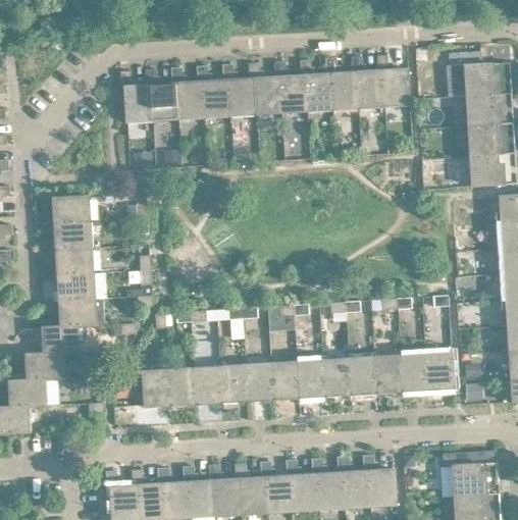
[(479,50),(463,51),(463,65),(480,64),(479,50)]
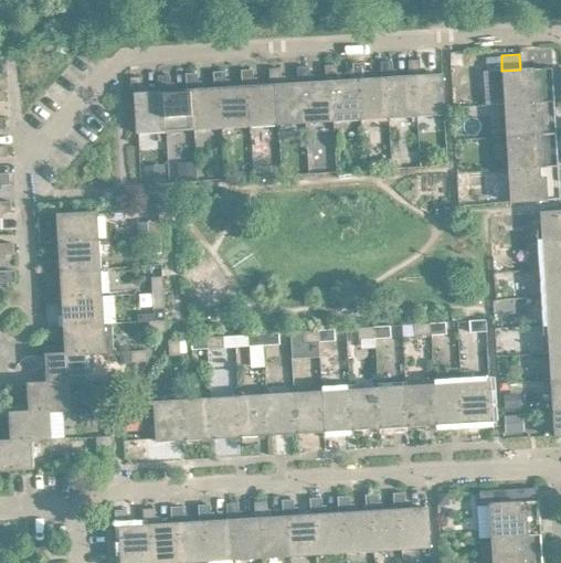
[(406,60),(408,76),(412,76),(414,115),(443,114),(441,74),(419,75),(417,59),(406,60)]
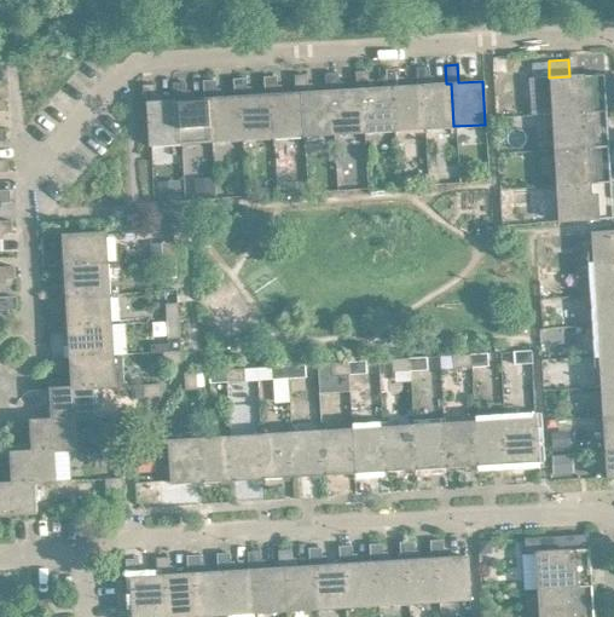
[(415,67),(416,86),(421,85),(423,128),(453,126),(451,84),(446,84),(428,85),(427,67),(415,67)]
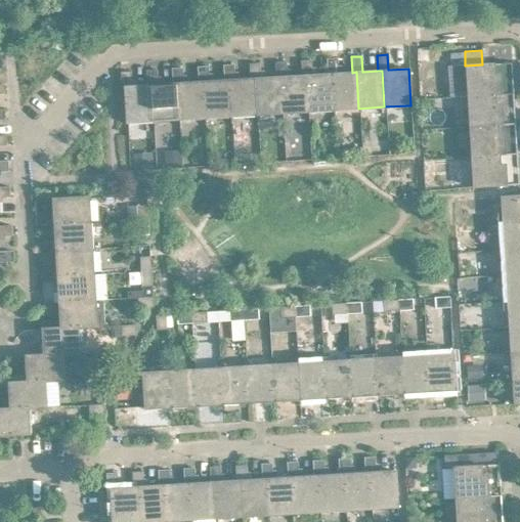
[(325,58),(326,74),(331,74),(333,110),(358,109),(356,72),(352,73),(337,73),(336,57),(325,58)]
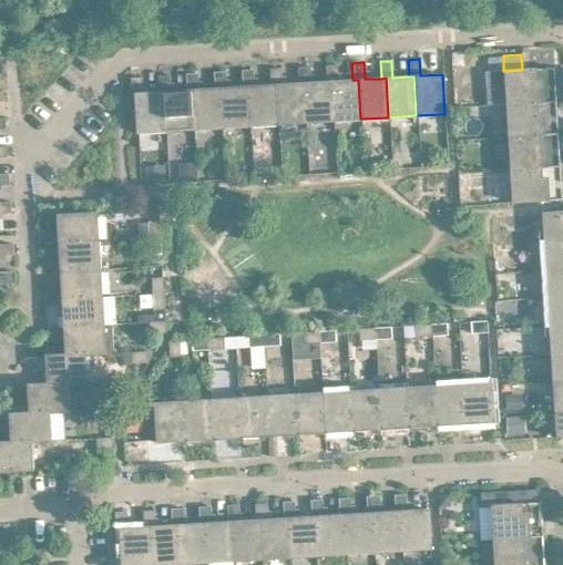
[(324,65),(325,82),(329,81),(333,121),(360,119),(358,80),(352,80),(337,81),(336,64),(324,65)]
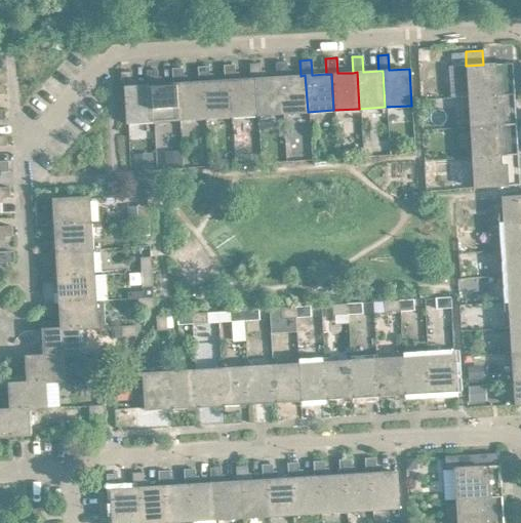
[(274,62),(275,77),(279,77),(281,114),(308,112),(305,75),(301,76),(286,77),(285,61),(274,62)]
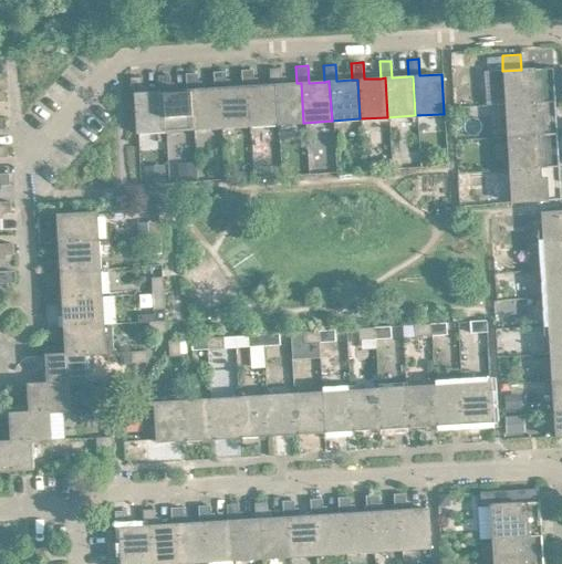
[(268,69),(269,85),(273,84),(276,124),(303,123),(301,83),(297,83),(280,84),(279,68),(268,69)]
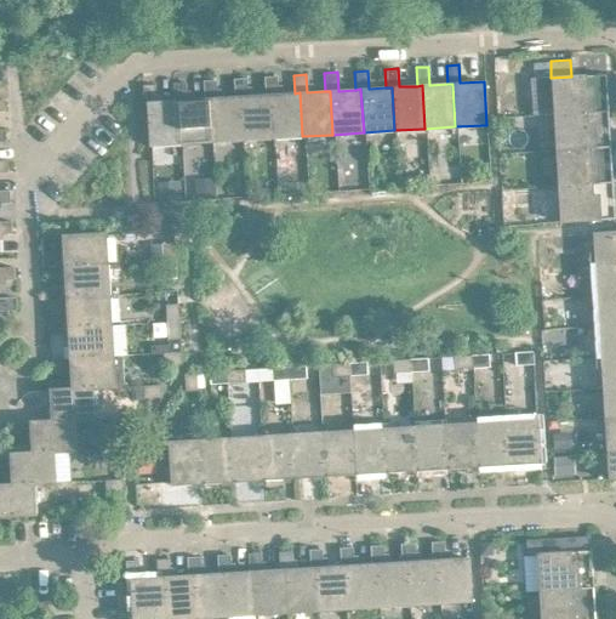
[(551,78),(553,114),(606,111),(604,74),(571,77),(551,78)]
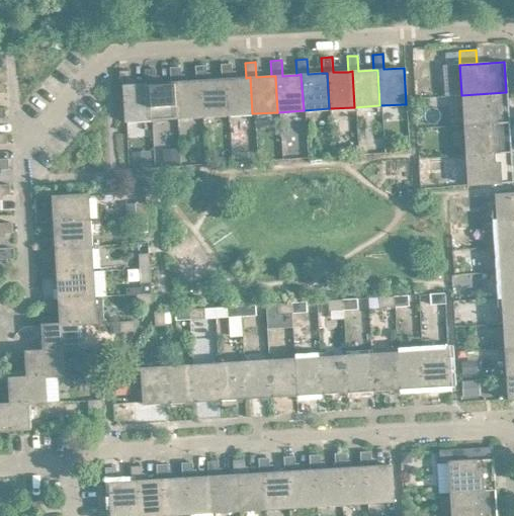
[(220,64),(220,79),(225,79),(227,115),(252,113),(250,77),(246,78),(231,79),(230,63),(220,64)]
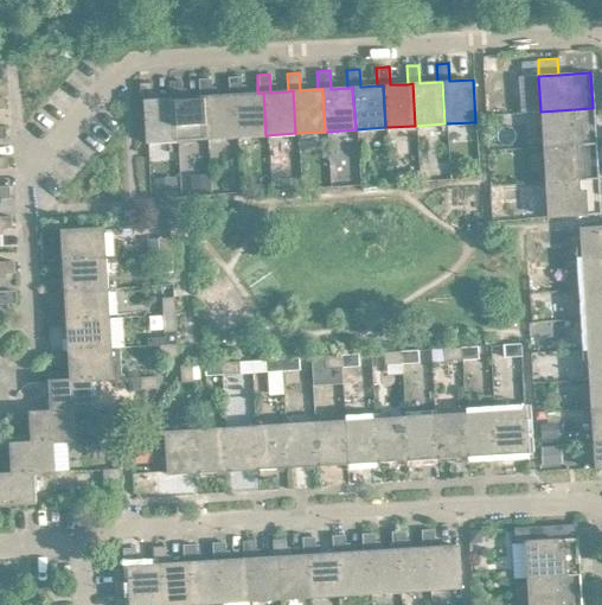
[(226,77),(228,95),(234,95),(236,137),(266,135),(263,93),(257,93),(241,94),(239,76),(226,77)]
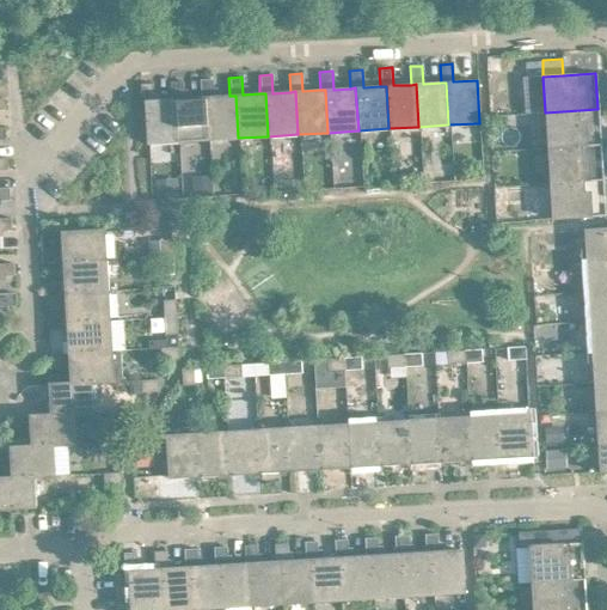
[(198,79),(200,97),(206,97),(208,140),(238,138),(235,96),(230,96),(213,97),(212,79),(198,79)]
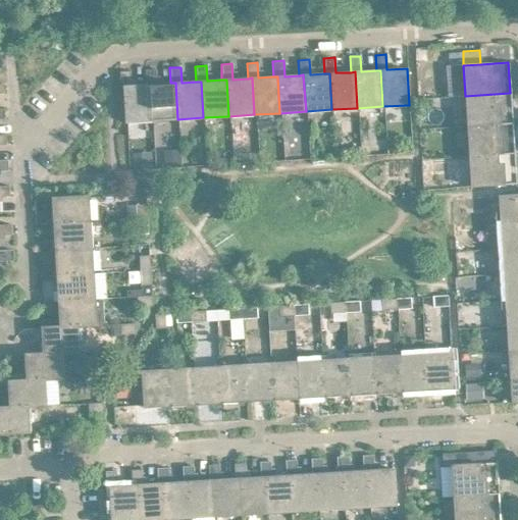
[(144,69),(145,85),(149,85),(152,120),(177,119),(175,83),(170,83),(155,84),(154,68),(144,69)]
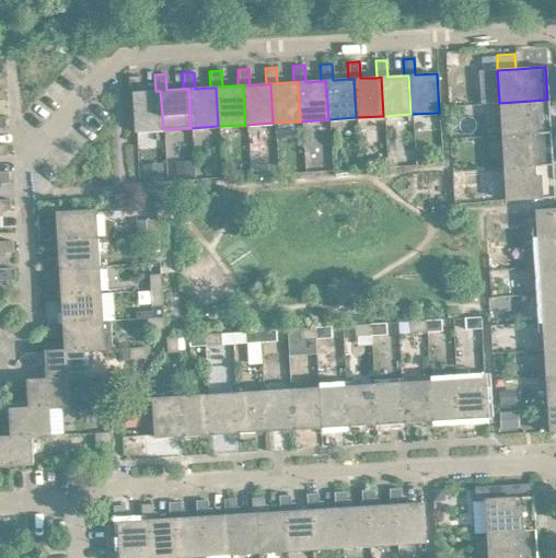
[(160,91),(155,91),(139,92),(138,76),(127,76),(128,93),(131,93),(134,131),(163,129),(160,91)]
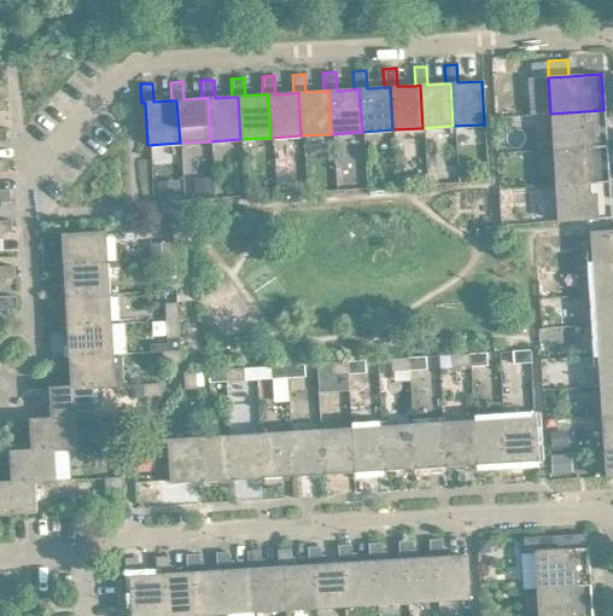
[(550,114),(553,149),(606,145),(603,110),(550,114)]
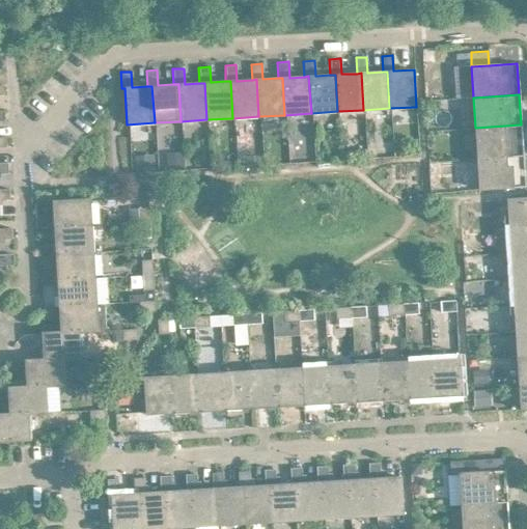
[(475,128),(477,158),(523,156),(521,124),(475,128)]
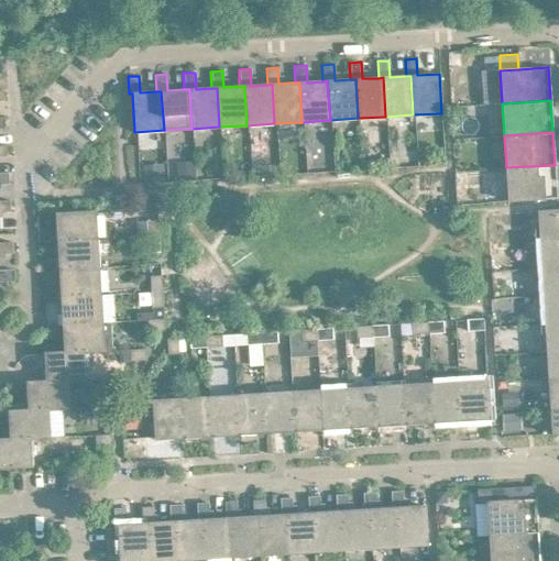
[(194,161),(176,162),(177,180),(195,179),(194,161)]
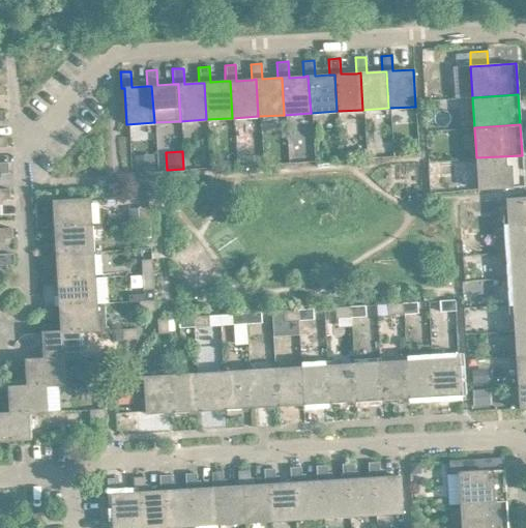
[(152,154),(130,155),(132,172),(153,171),(152,154)]
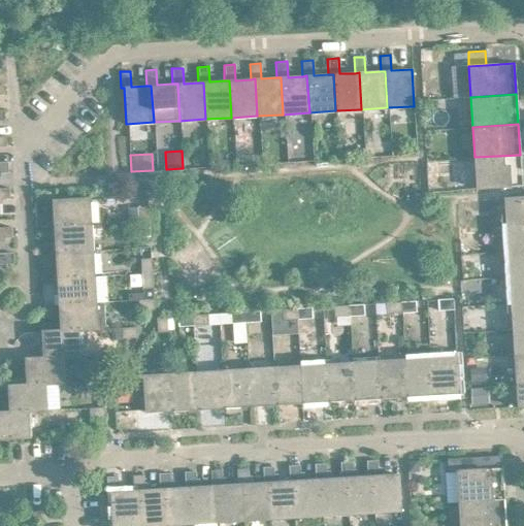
[(520,155),(475,157),(477,189),(522,186),(520,155)]
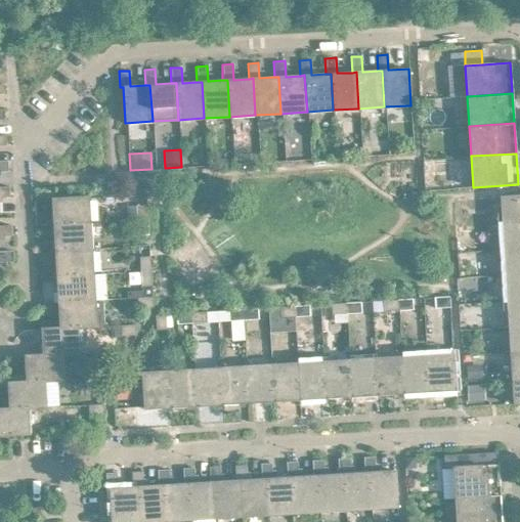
[(0,197),(8,196),(8,185),(0,185),(0,197)]
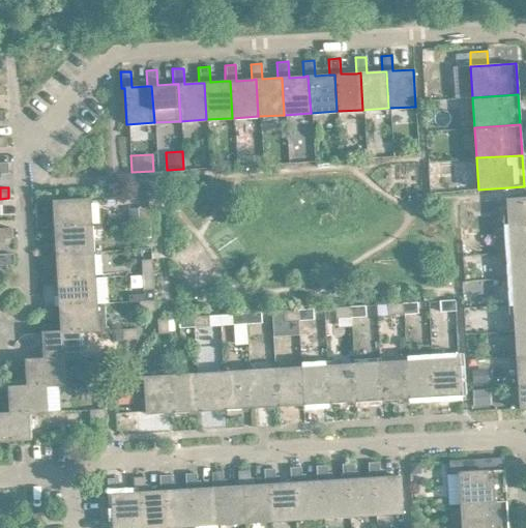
[(525,197),(506,199),(507,226),(525,224),(525,197)]
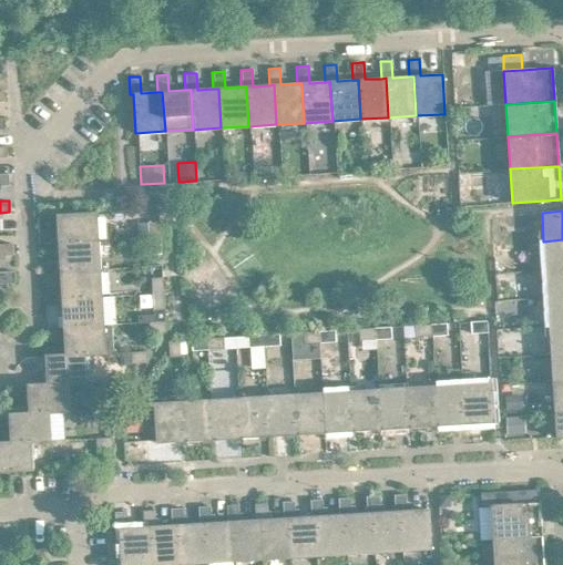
[(55,214),(58,244),(98,240),(95,212),(55,214)]
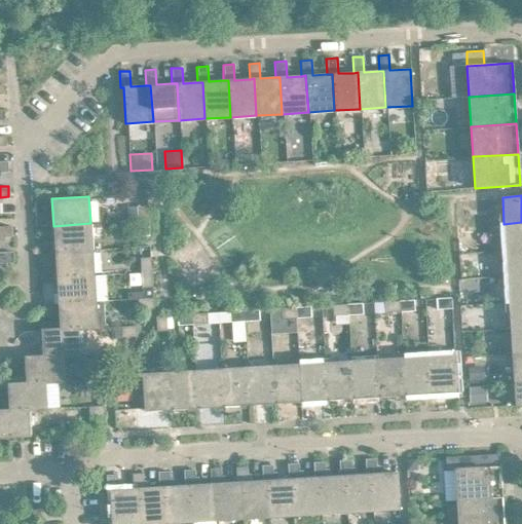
[(136,206),(137,220),(147,220),(146,204),(136,206)]
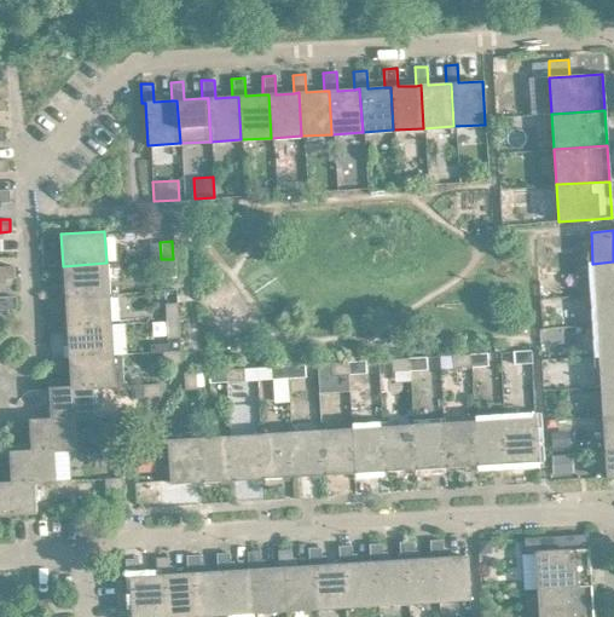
[(160,242),(148,242),(149,260),(161,259),(160,242)]
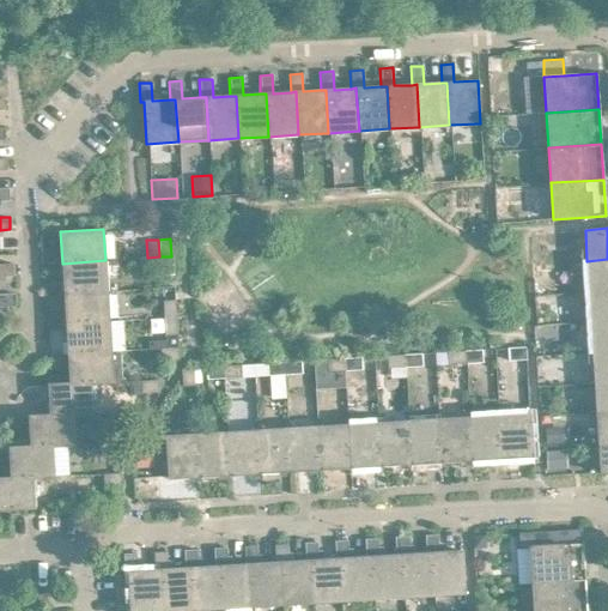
[(171,256),(159,256),(160,274),(172,274),(171,256)]
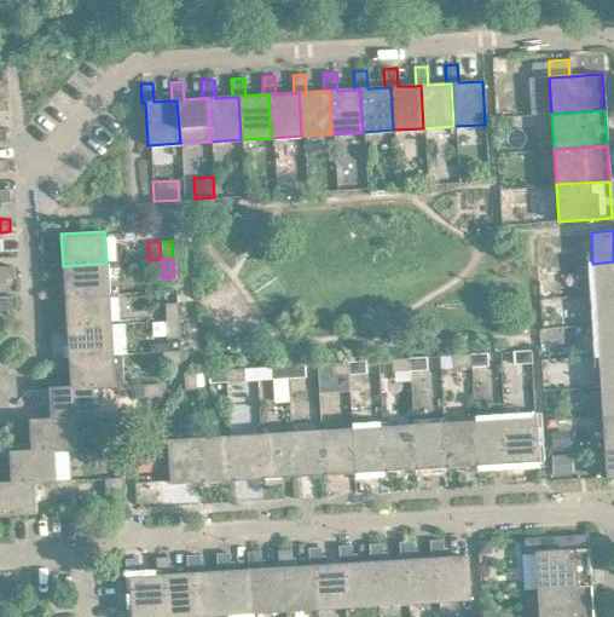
[(613,261),(592,264),(595,294),(613,293),(613,261)]
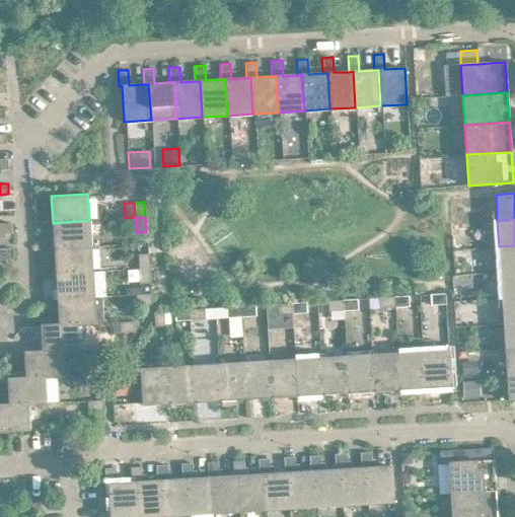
[(53,223),(54,248),(90,246),(89,220),(53,223)]
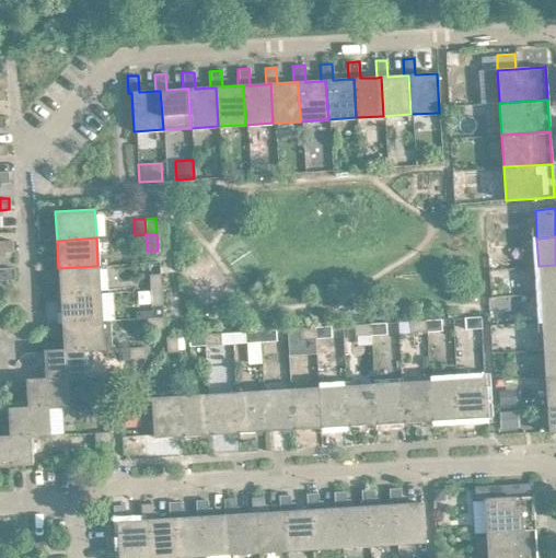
[(0,280),(13,279),(13,267),(0,268),(0,252),(12,251),(11,240),(0,240),(0,280)]
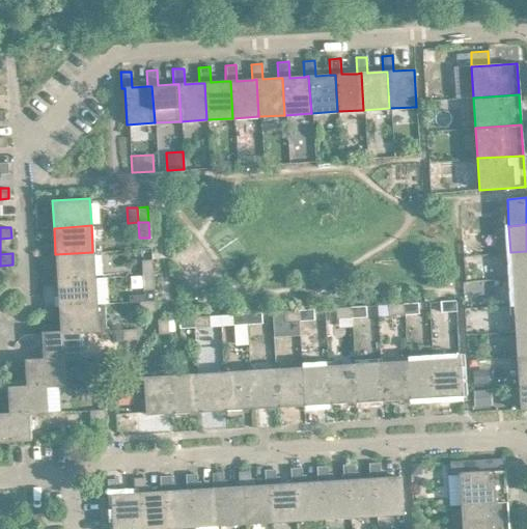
[(526,251),(510,252),(511,278),(526,277),(526,251)]
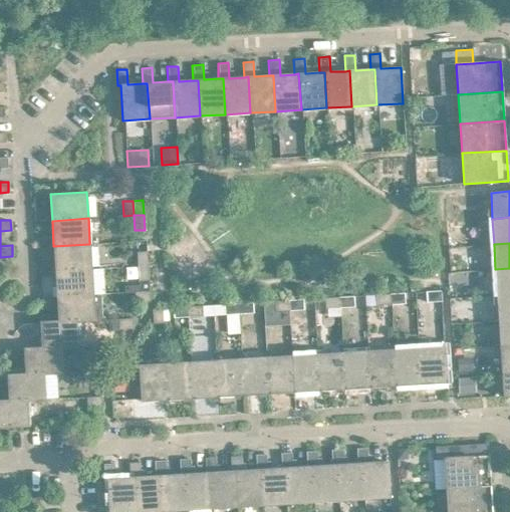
[(53,246),(55,271),(91,269),(89,244),(53,246)]
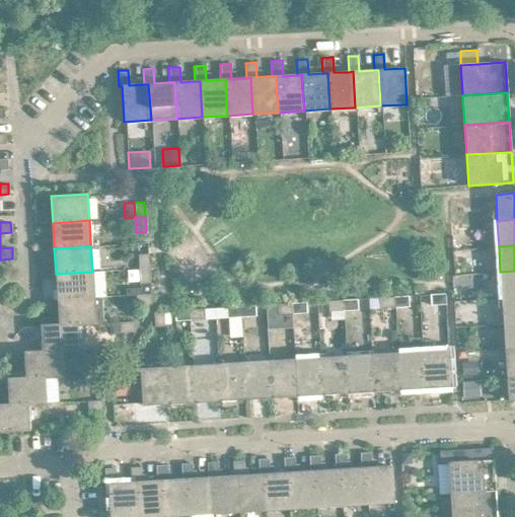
[(137,253),(138,269),(148,268),(147,253),(137,253)]
